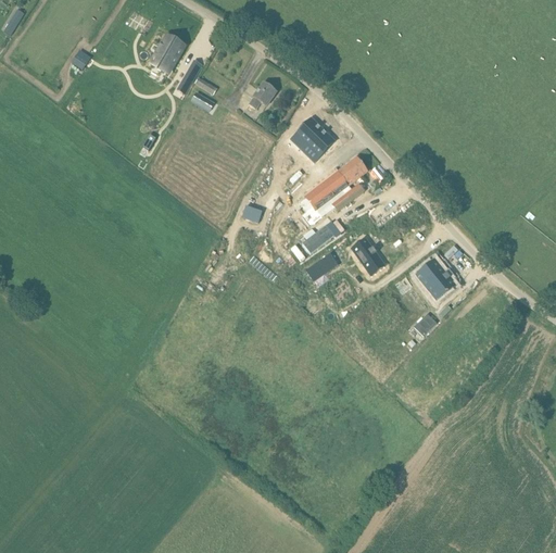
[(13,33),(17,21),(11,17),(7,29),(13,33)]
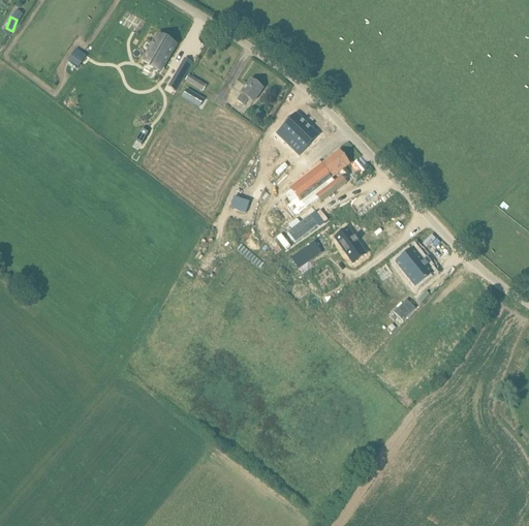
[(156,68),(172,42),(156,32),(139,59),(156,68)]
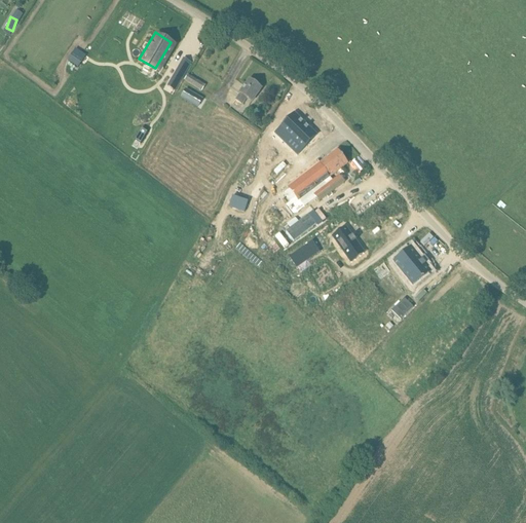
[(167,83),(175,87),(191,60),(184,55),(167,83)]
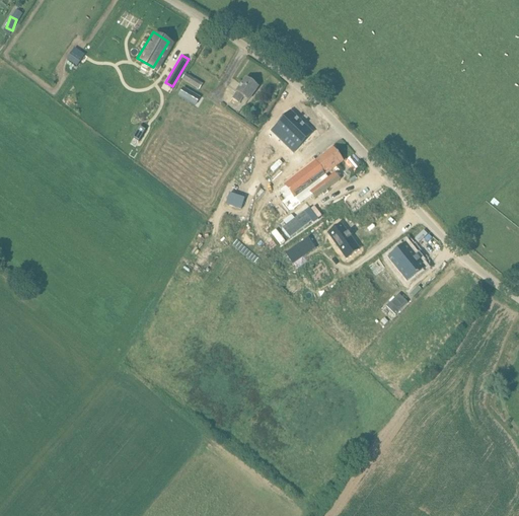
[(182,76),(199,86),(203,81),(187,70),(182,76)]
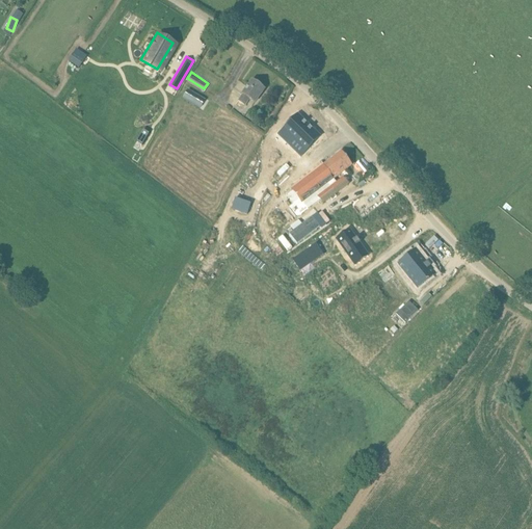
[(255,101),(265,86),(253,77),(238,98),(245,104),(249,97),(255,101)]
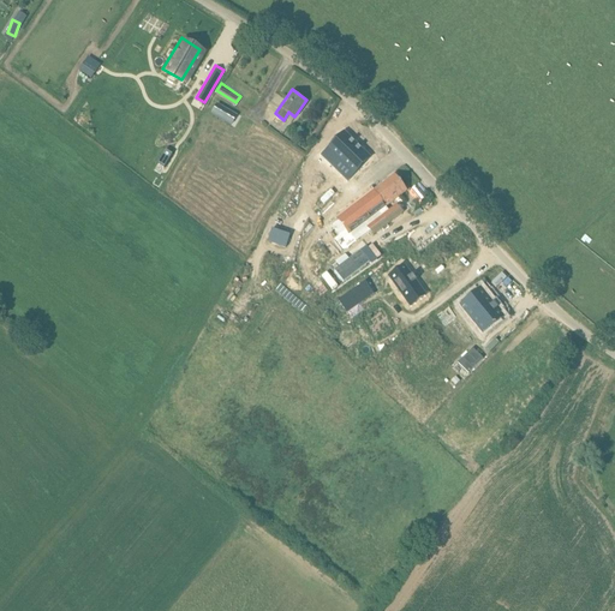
[(218,101),(213,109),(227,119),(233,111),(218,101)]
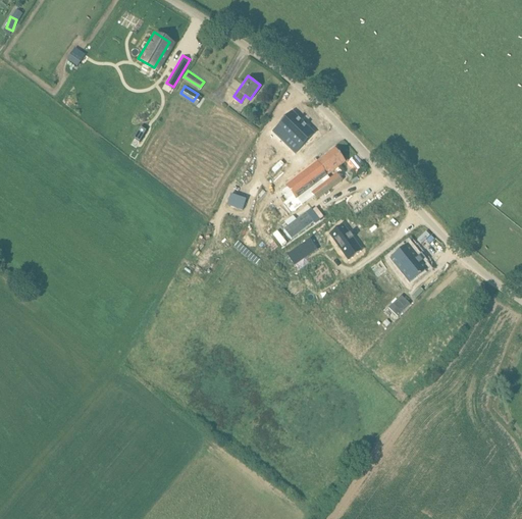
[(302,100),(294,108),(312,125),(320,117),(302,100)]
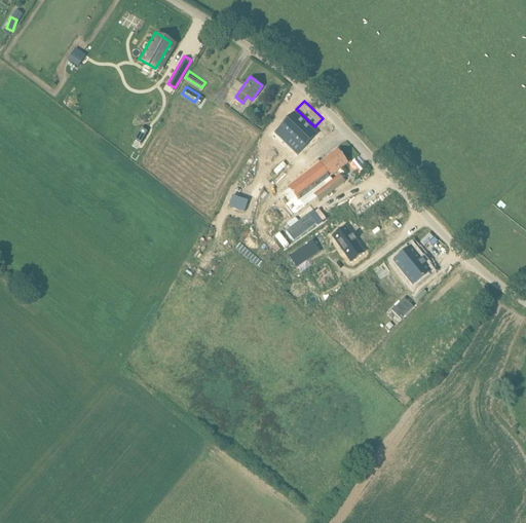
[(277,121),(288,107),(282,103),(271,117),(277,121)]
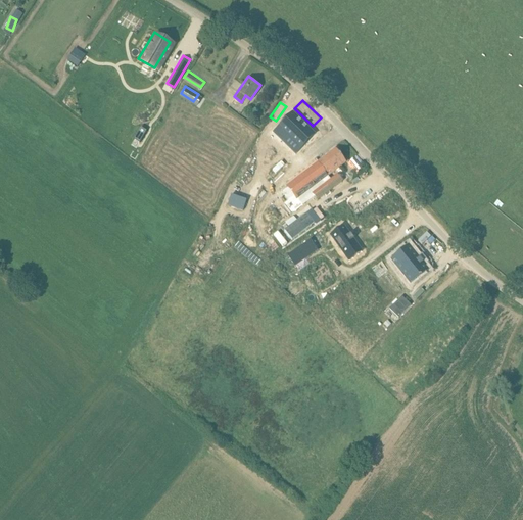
[(316,131),(293,109),(277,128),(285,136),(290,130),(303,143),(316,131)]
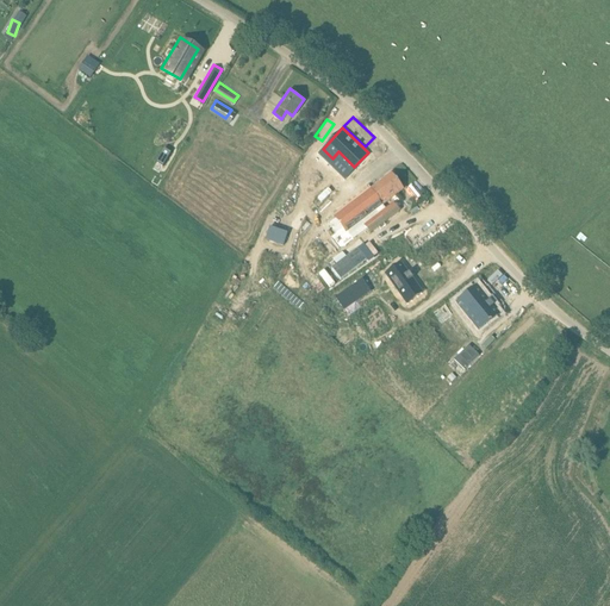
[(148,175),(155,180),(165,167),(157,162),(148,175)]
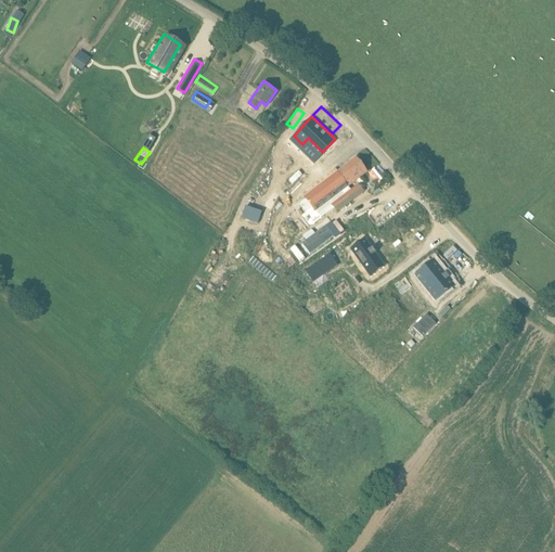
[(266,151),(222,236),(260,256),(304,169),(266,151)]
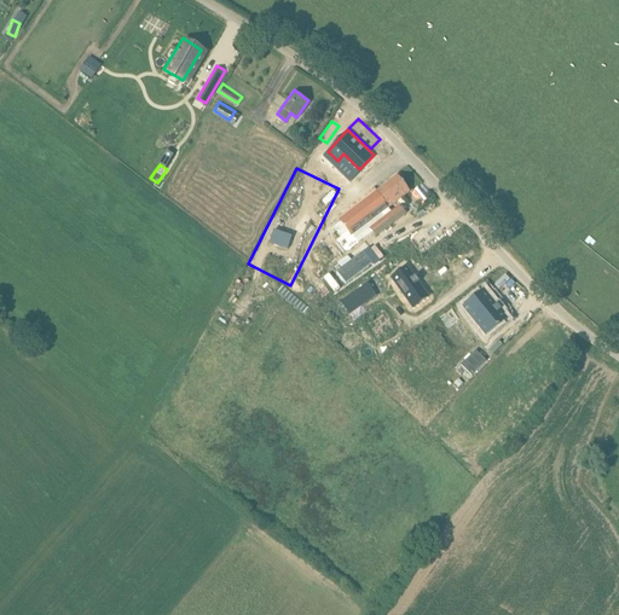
[(352,235),(410,189),(397,173),(340,219),(352,235)]
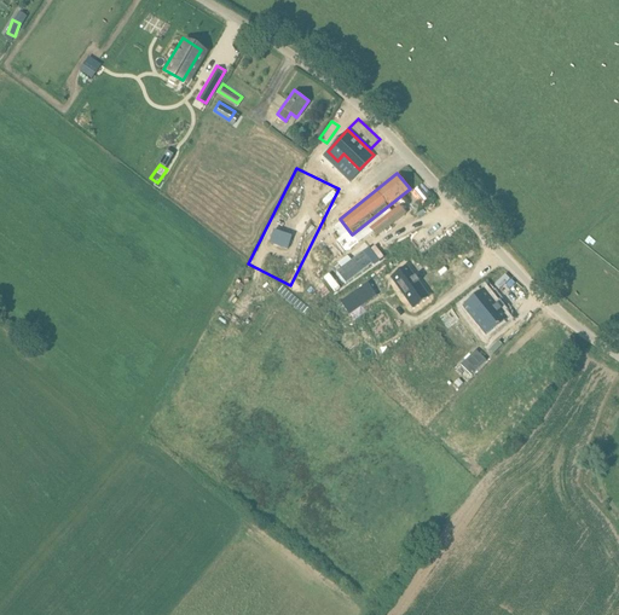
[(410,203),(372,230),(379,239),(417,212),(410,203)]
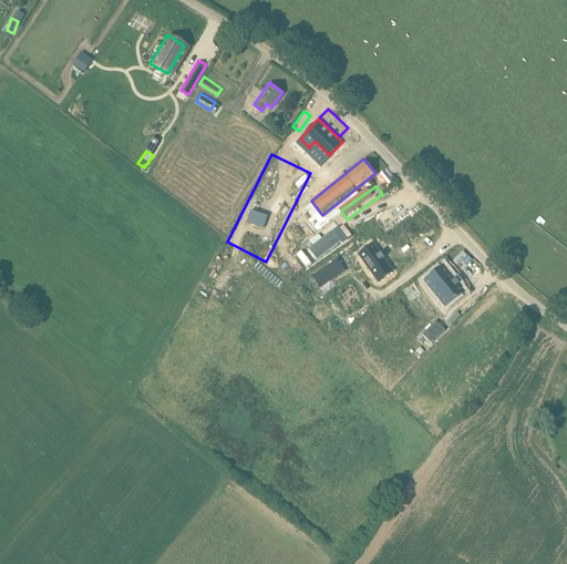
[(377,278),(391,268),(373,242),(358,253),(377,278)]
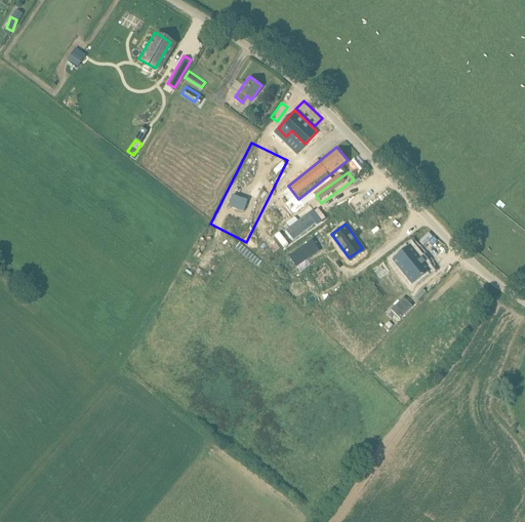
[(318,247),(312,238),(289,254),(296,264),(318,247)]
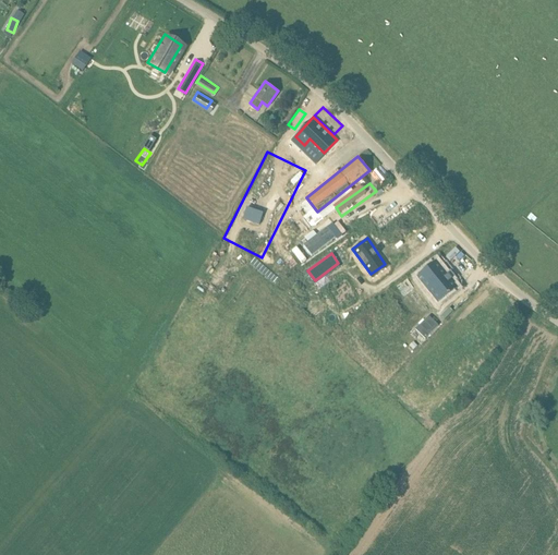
[(458,286),(438,260),(421,273),(440,299),(458,286)]
